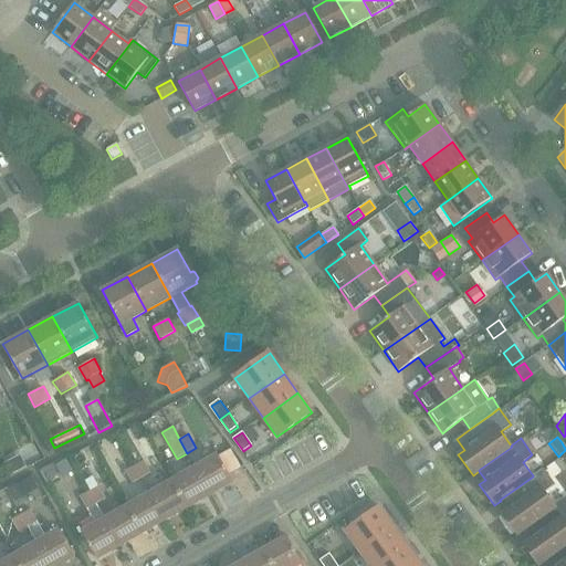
[(19,454),(3,463),(10,474),(25,467),(19,454)]
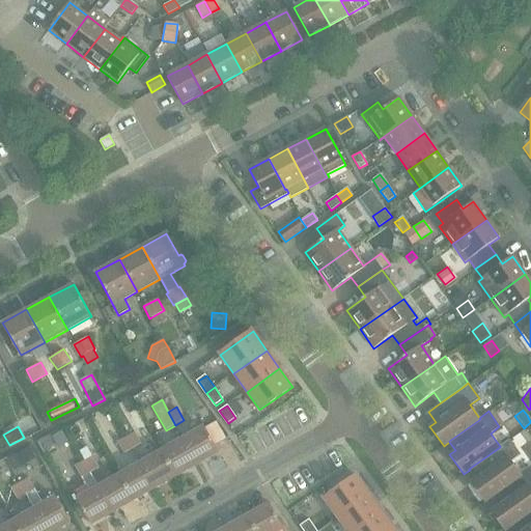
[(183,440),(197,465),(219,451),(204,427),(183,440)]
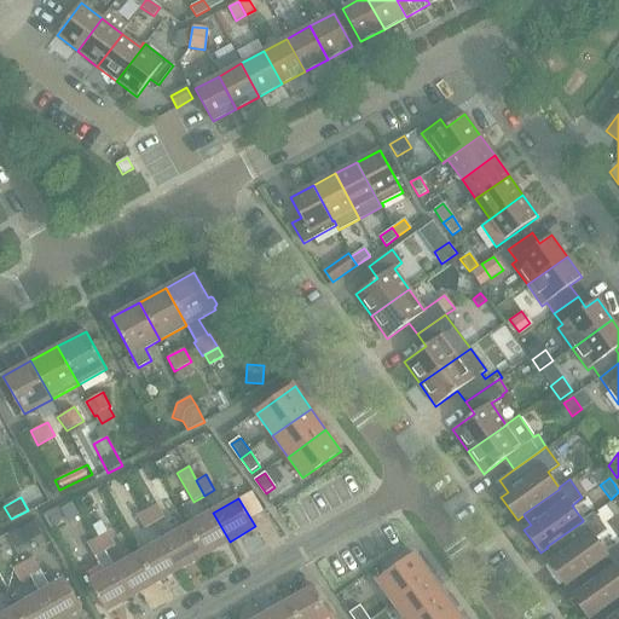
[(146,509),(154,524),(163,518),(156,504),(146,509)]
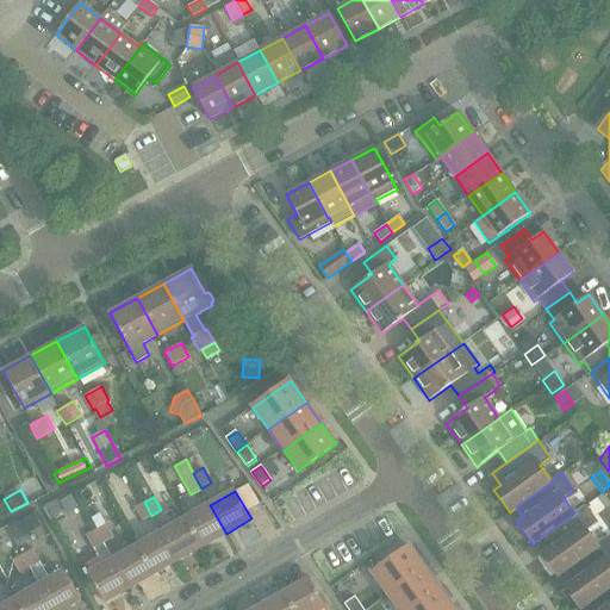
[(72,498),(62,504),(67,514),(76,508),(72,498)]
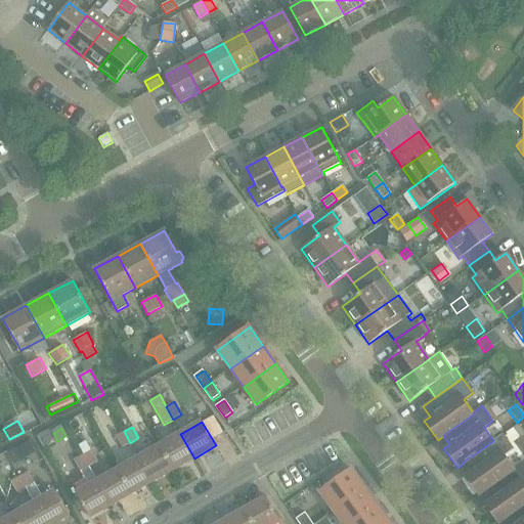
[(130,443),(124,431),(115,436),(121,447),(130,443)]
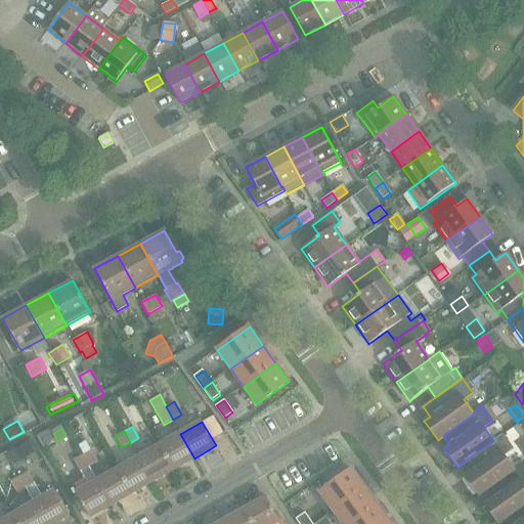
[(160,446),(173,470),(194,459),(180,434),(160,446)]
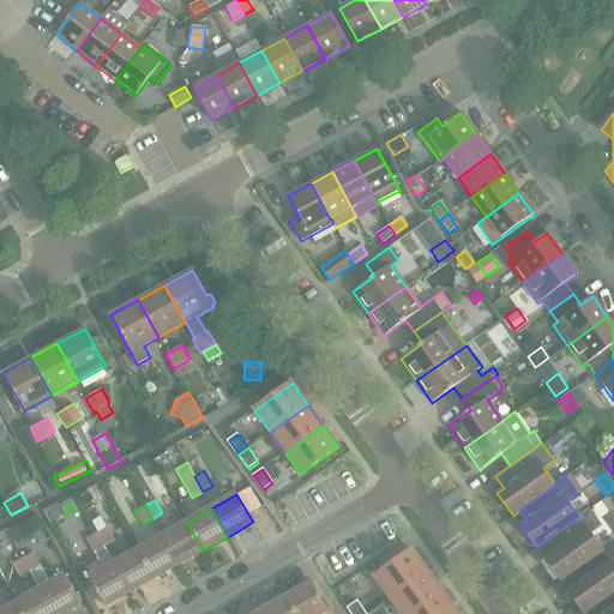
[(588,509),(578,516),(578,517),(542,542),(543,543),(551,553),(543,558),(560,582),(566,576),(566,575),(602,549),(601,548),(590,534),(601,527),(588,509)]
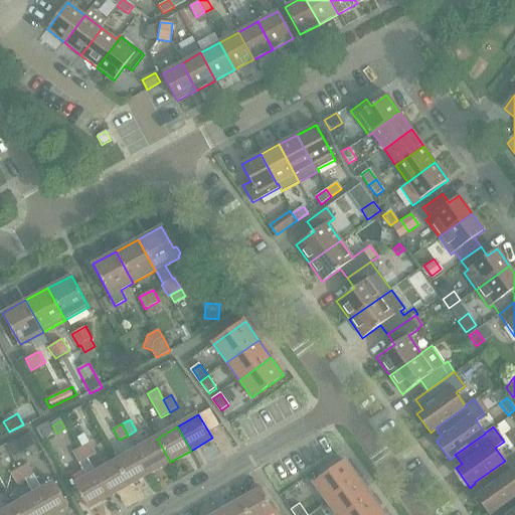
[(29,433),(15,441),(21,452),(35,444),(29,433)]
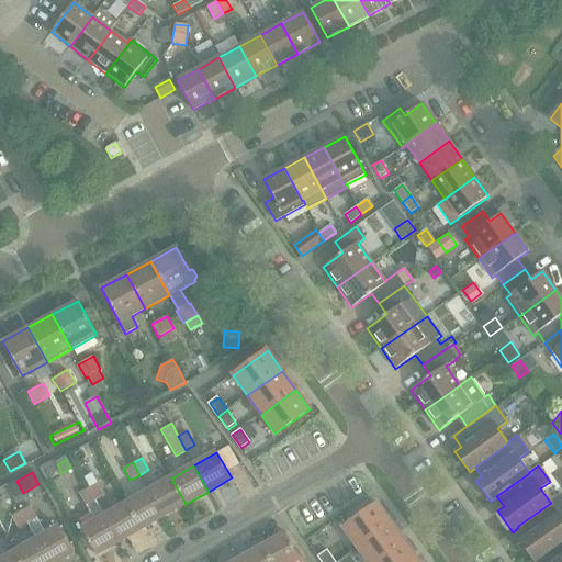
[(148,491),(164,517),(186,504),(171,479),(148,491)]
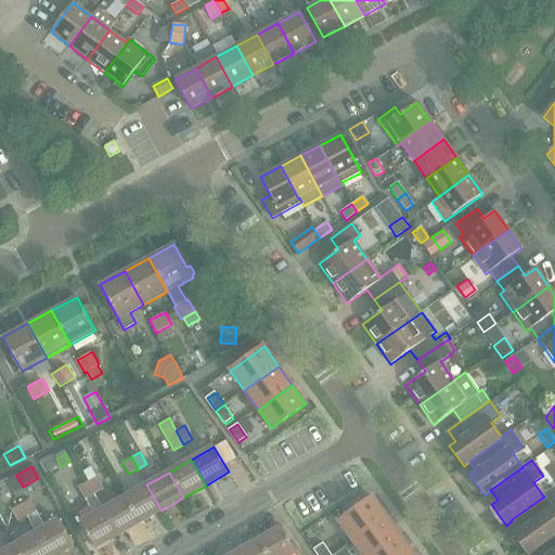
[(88,480),(94,494),(103,490),(95,476),(88,480)]
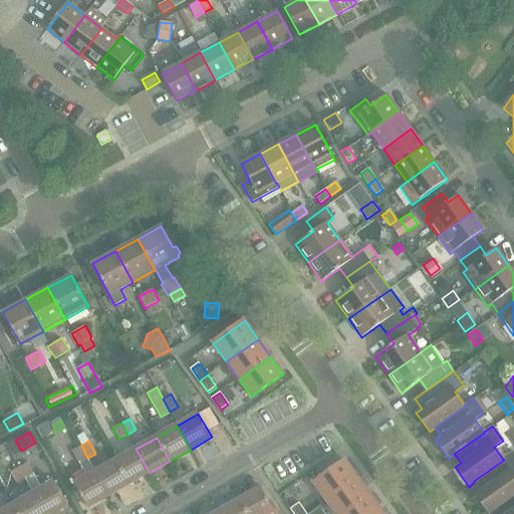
[(73,450),(71,451),(78,463),(86,458),(87,458),(81,445),(73,450)]
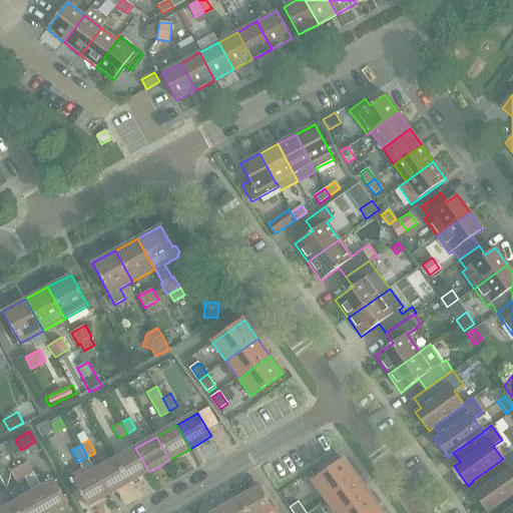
[(115,460),(129,483),(149,472),(135,448),(115,460)]
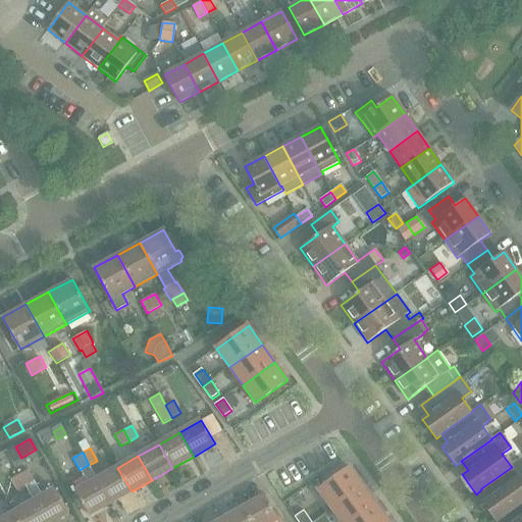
[(496,521),(502,518),(501,517),(521,501),(521,481),(521,480),(521,463),(520,460),(511,466),(512,467),(481,488),(481,489),(487,498),(481,502),(496,521)]
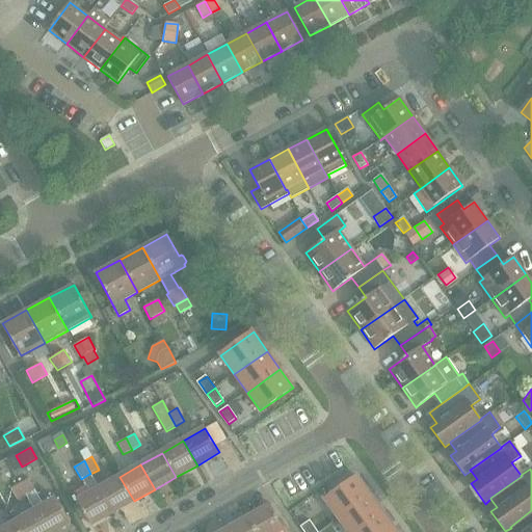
[(89,474),(81,479),(89,494),(98,489),(89,474)]
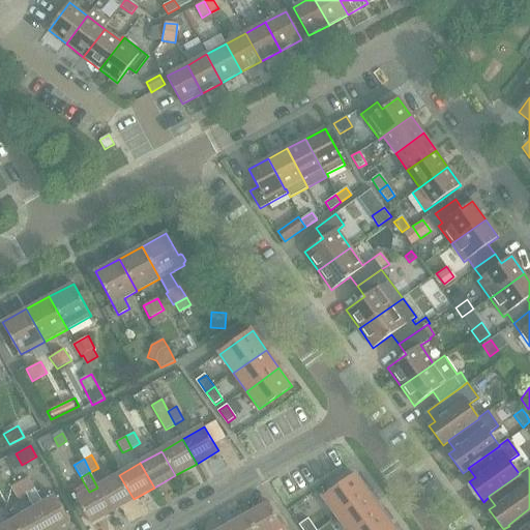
[(355,474),(323,497),(337,517),(369,494),(355,474)]
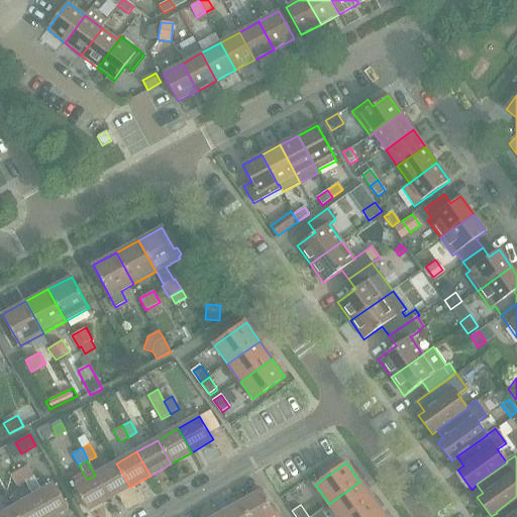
[(96,475),(110,499),(130,487),(116,463),(96,475)]
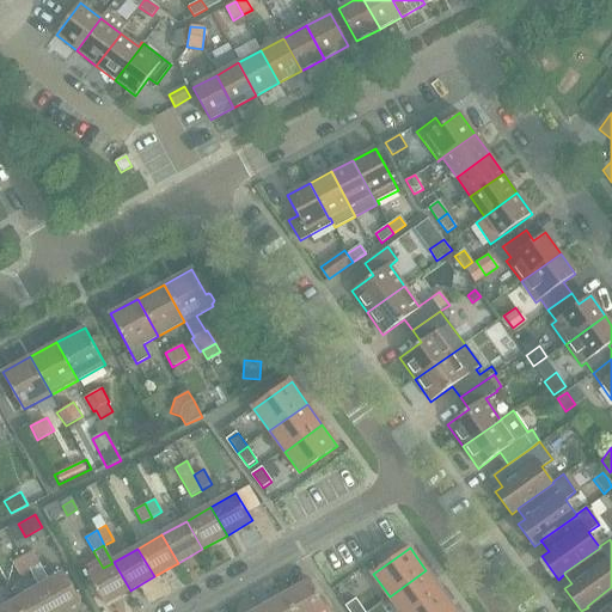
[(32,551),(23,557),(31,570),(41,564),(32,551)]
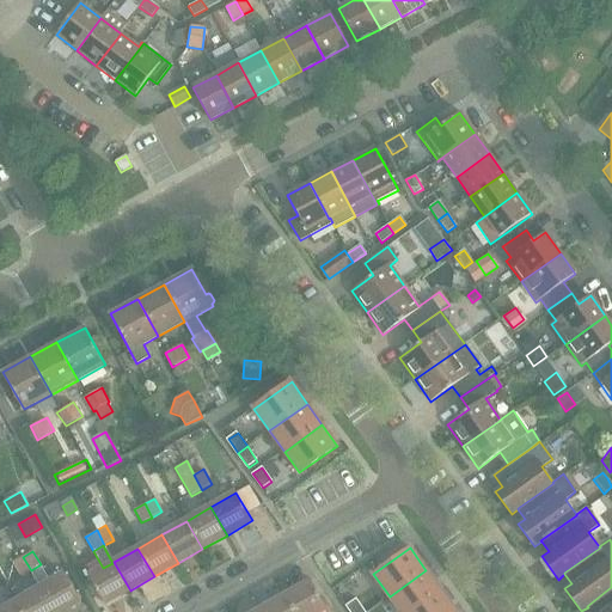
[(31,570),(23,557),(13,563),(20,576),(31,570)]
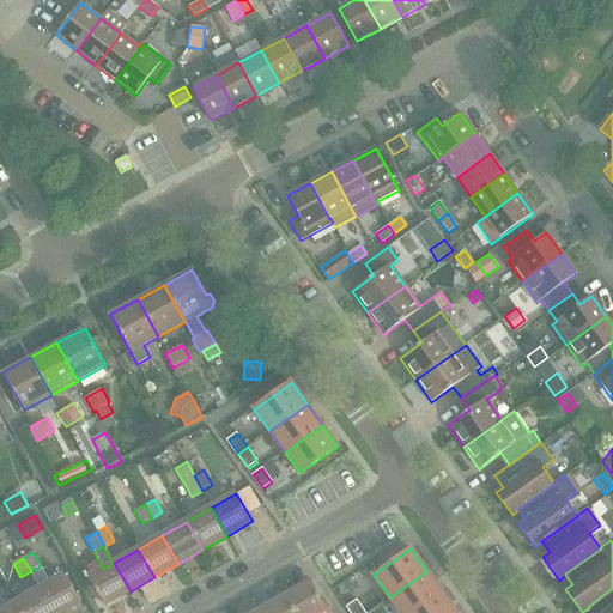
[(131,592),(114,563),(113,564),(103,569),(90,577),(105,606),(131,592)]
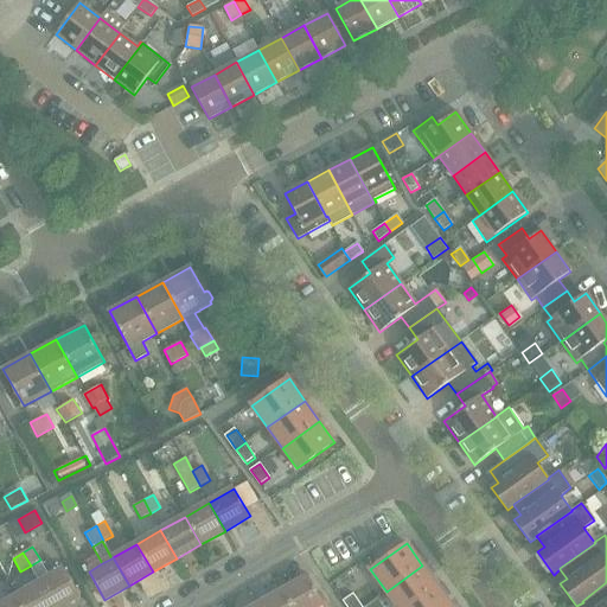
[(422,566),(387,592),(397,606),(409,606),(438,587),(422,566)]
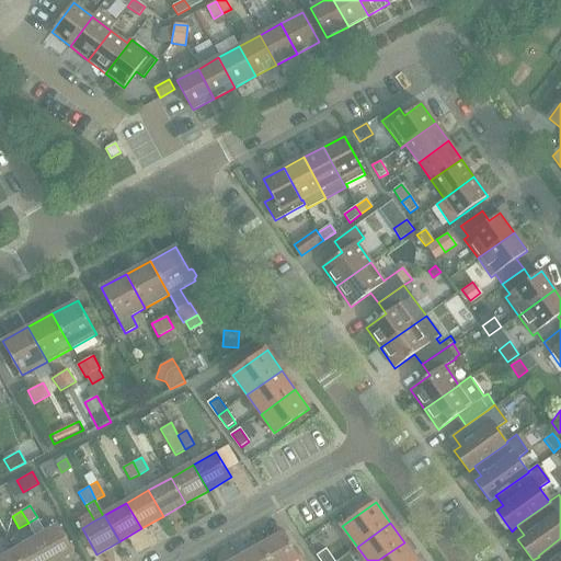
[(36,538),(48,560),(56,560),(75,551),(59,525),(36,538)]
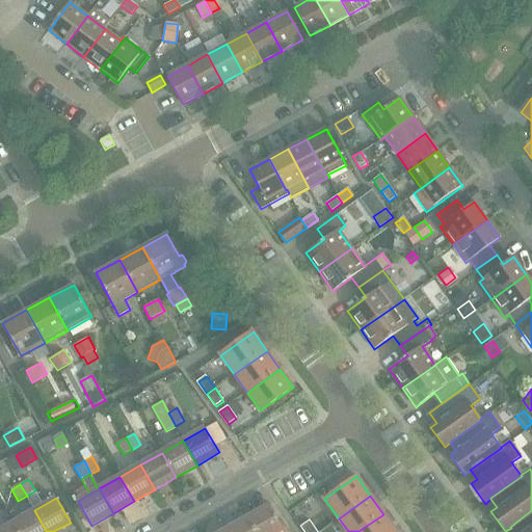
[(247,516),(256,531),(277,531),(284,529),(269,504),(247,516)]
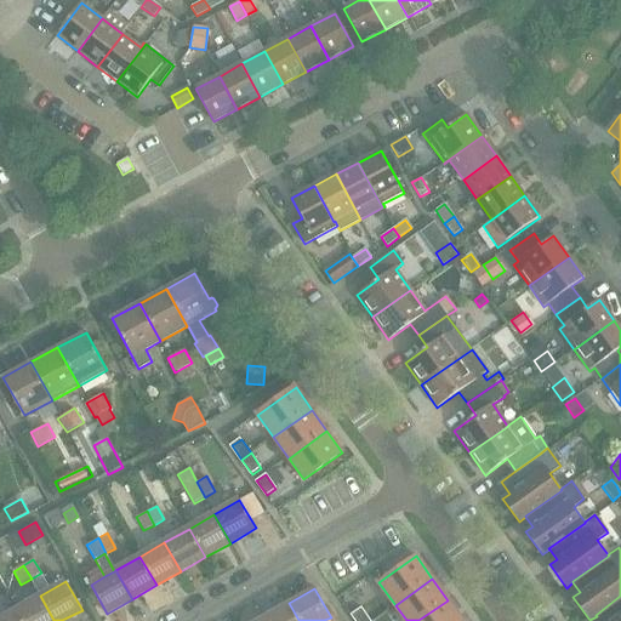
[(15,609),(21,620),(53,620),(40,596),(15,609)]
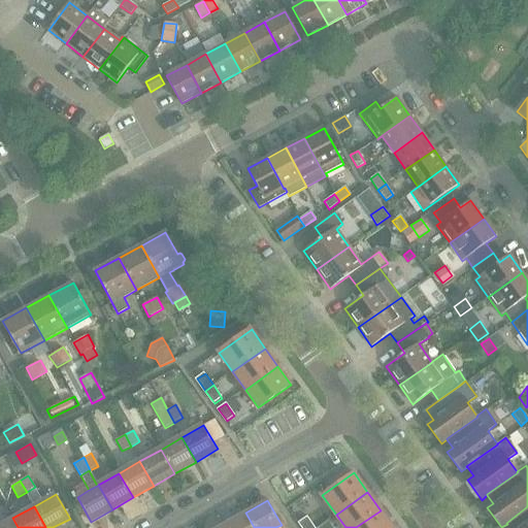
[(527,527),(527,506),(506,523),(507,524),(510,527),(527,527)]
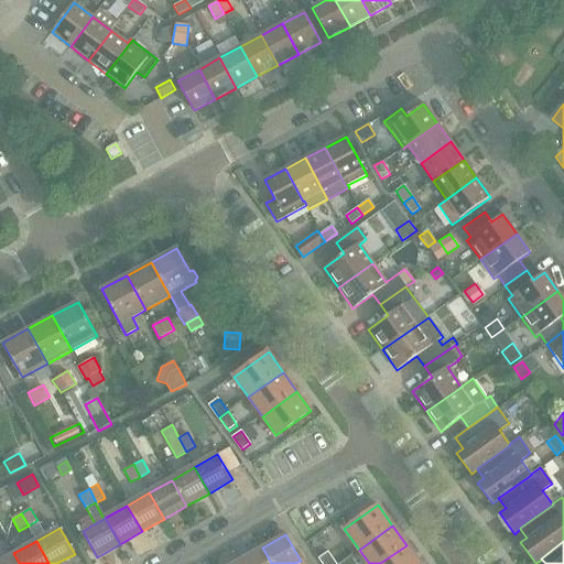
[(420,563),(407,545),(380,563),(420,563)]
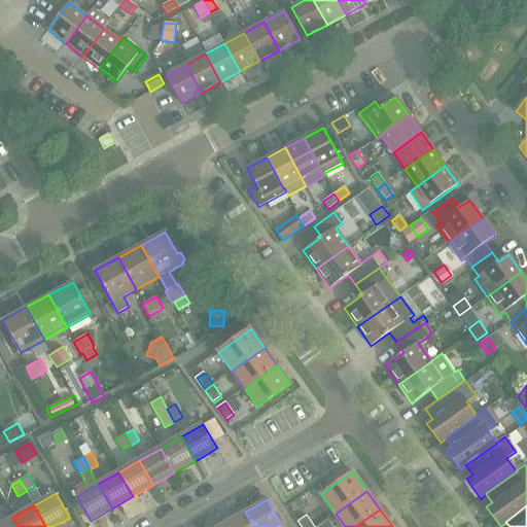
[(224,523),(225,526),(253,526),(245,512),(224,523)]
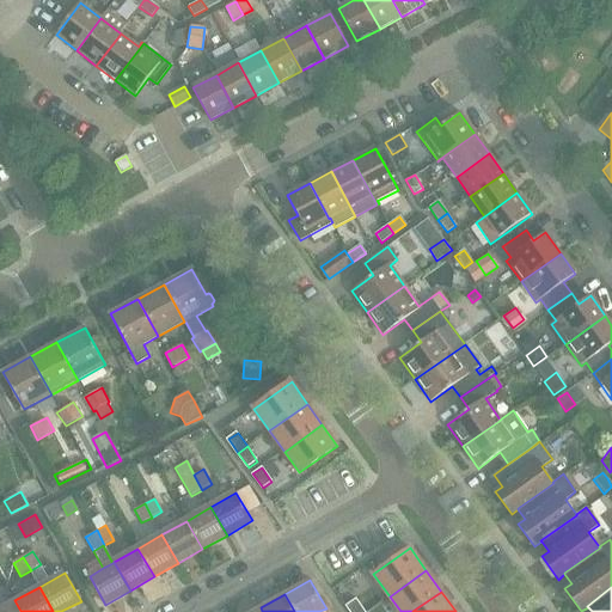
[(363,611),(355,599),(346,606),(350,611),(363,611)]
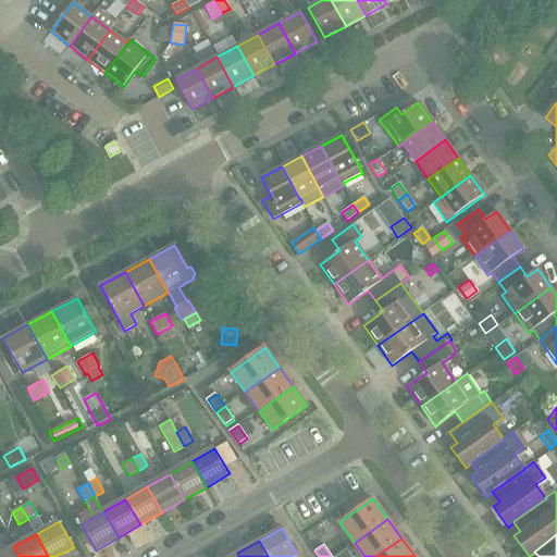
[(0,554),(0,556),(19,556),(13,546),(0,554)]
